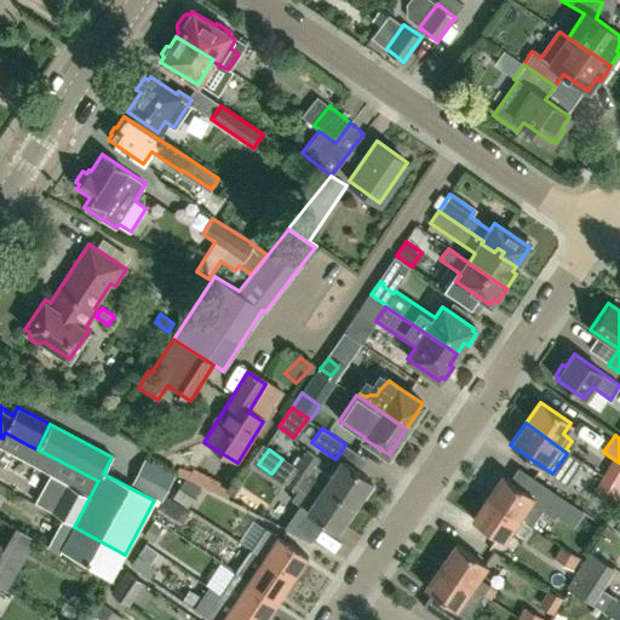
[(342,463),(332,476),(315,465),(319,460),(305,452),(294,468),(352,506),(369,481),(342,463)]
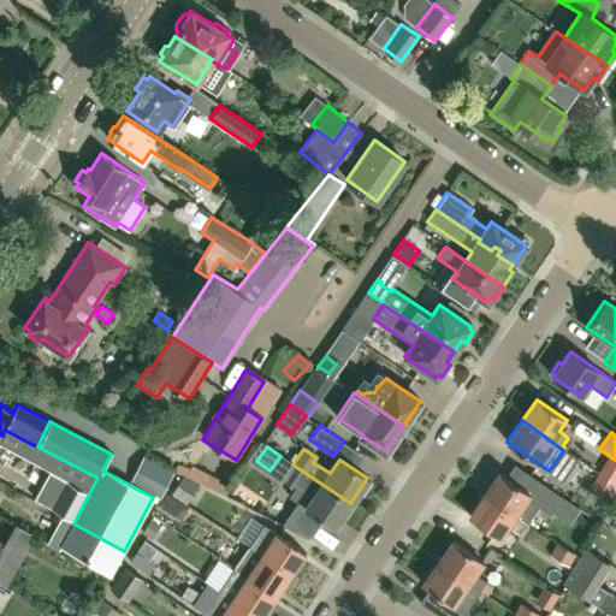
[(159,496),(171,474),(143,458),(131,481),(159,496)]
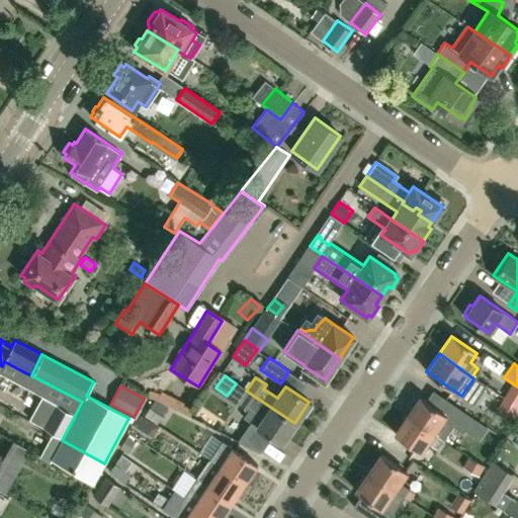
[(517,392),(509,387),(503,398),(517,407),(517,392)]
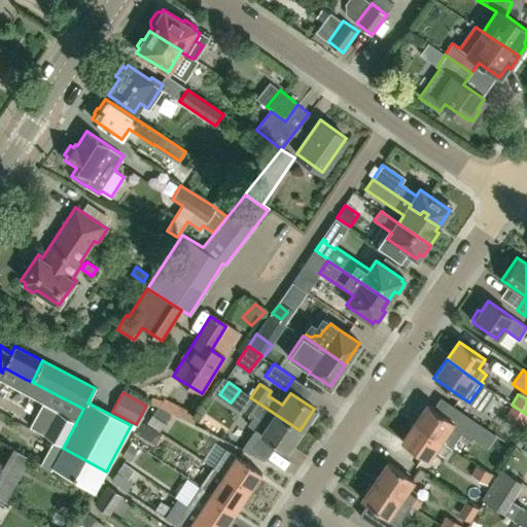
[(285,452),(300,430),(250,397),(241,411),(251,418),(252,417),(255,419),(251,425),(262,433),(260,435),(274,445),(285,452)]
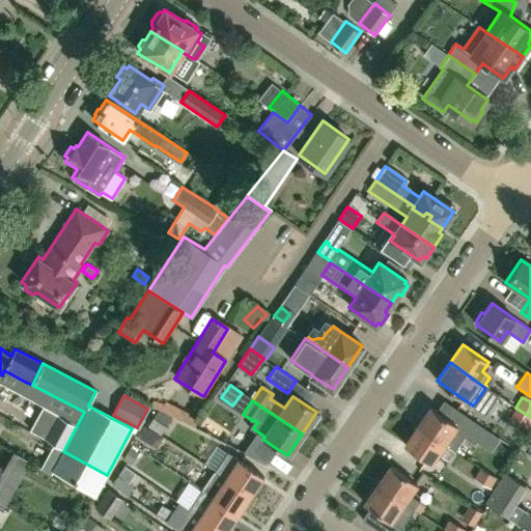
[(177,401),(172,410),(189,420),(194,412),(177,401)]
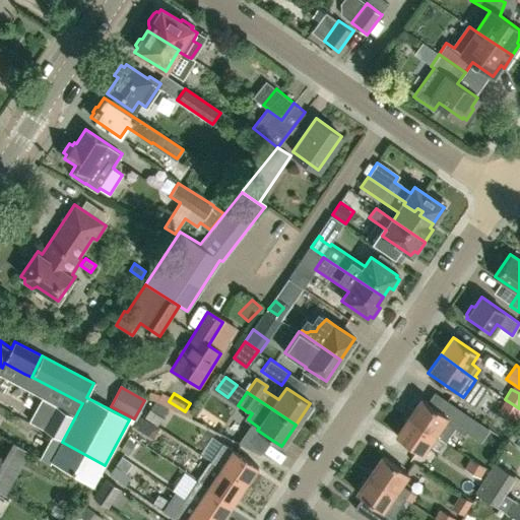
[(421,398),(408,417),(434,435),(444,442),(445,443),(455,428),(465,434),(475,418),(455,405),(453,404),(448,400),(440,411),(430,404),(421,398)]
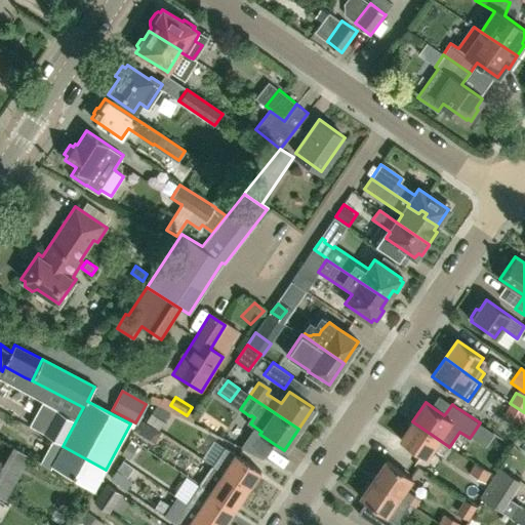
[(524,413),(524,412),(510,403),(505,411),(521,420),(524,413)]
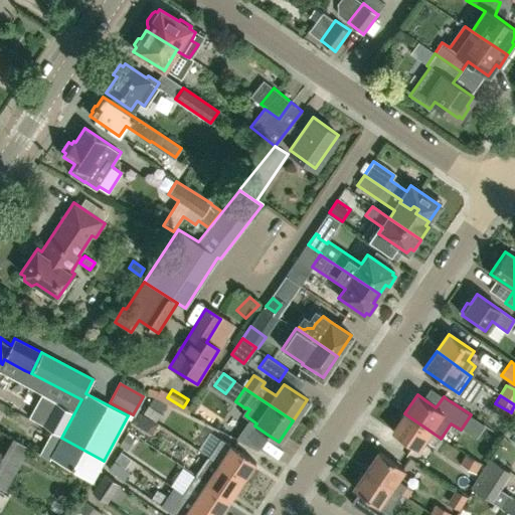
[(144,412),(156,420),(161,412),(149,404),(144,412)]
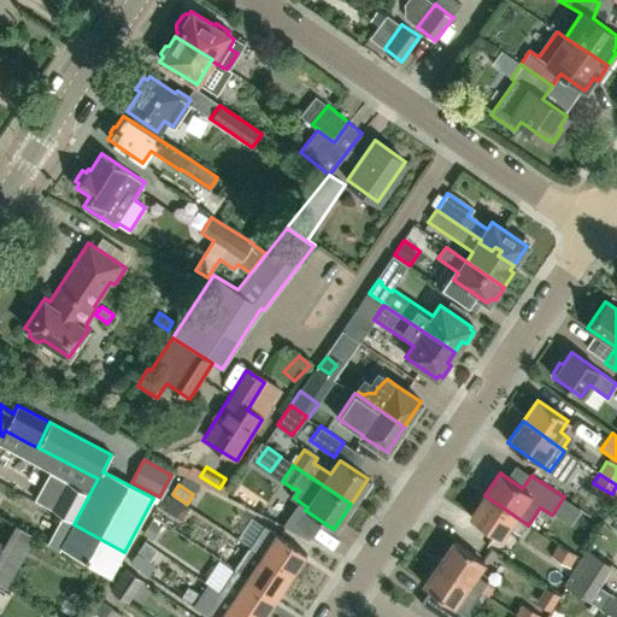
[(168,493),(159,505),(170,512),(178,500),(168,493)]
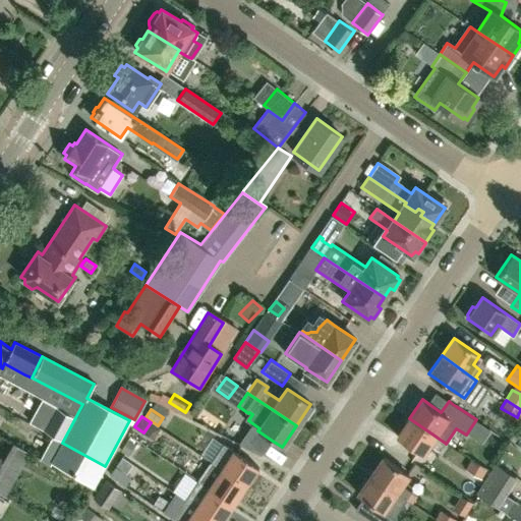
[(439,451),(445,443),(435,436),(409,418),(397,437),(422,454),(428,444),(439,451)]
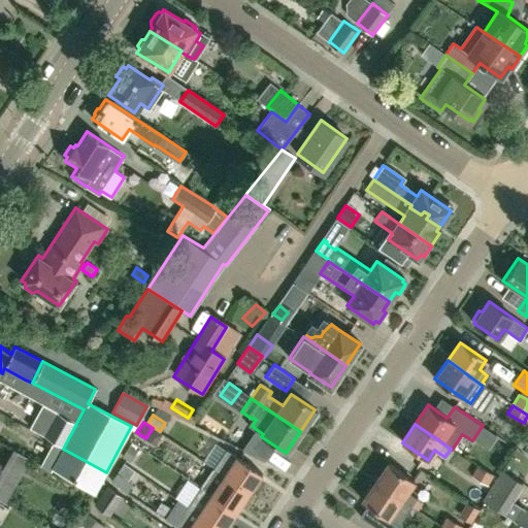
[(0,499),(5,502),(30,458),(13,448),(3,466),(0,464),(0,499)]
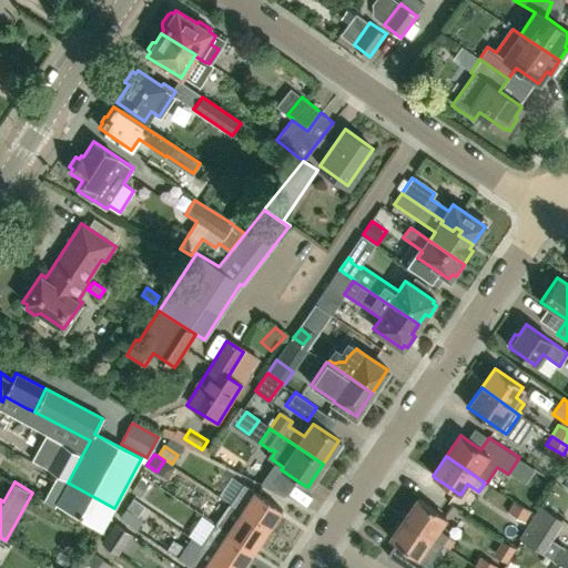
[(103,529),(114,508),(68,483),(57,504),(103,529)]
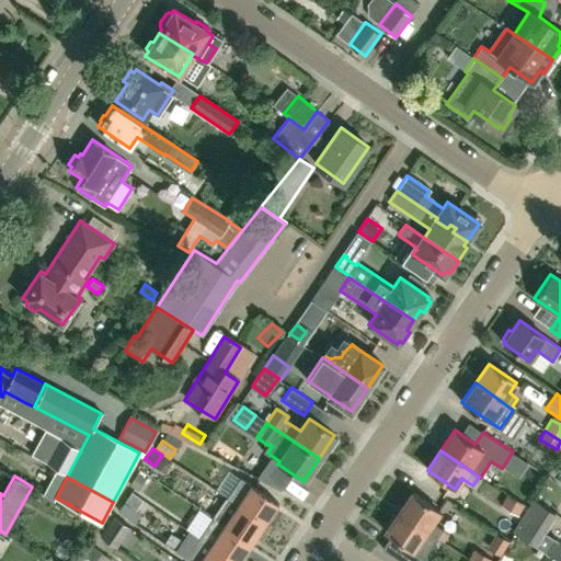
[(236,505),(264,525),(277,505),(239,479),(233,488),(227,496),(226,499),(236,505)]
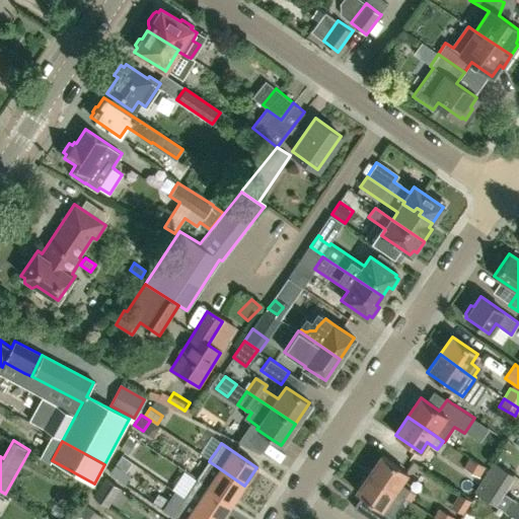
[(404,497),(410,490),(399,483),(406,471),(381,454),(369,473),(404,497)]
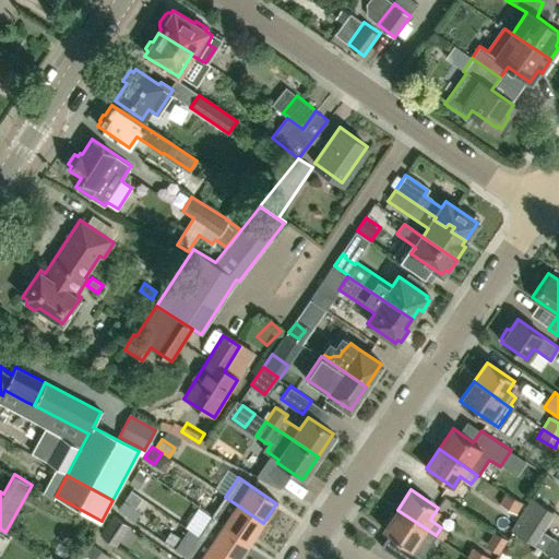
[(526,506),(506,492),(499,502),(516,513),(521,504),(525,507),(526,506)]
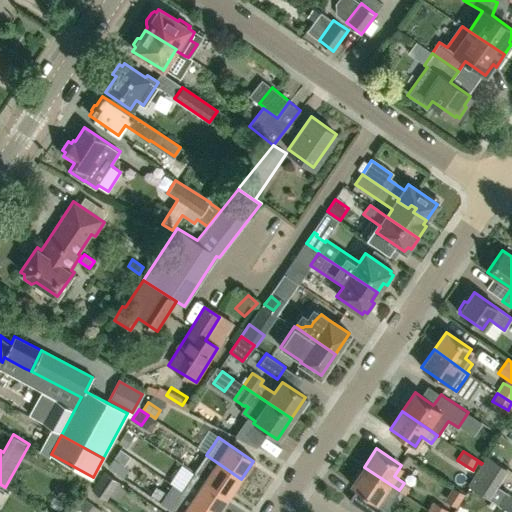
[(229,496),(241,479),(215,461),(206,455),(199,465),(194,472),(229,496)]
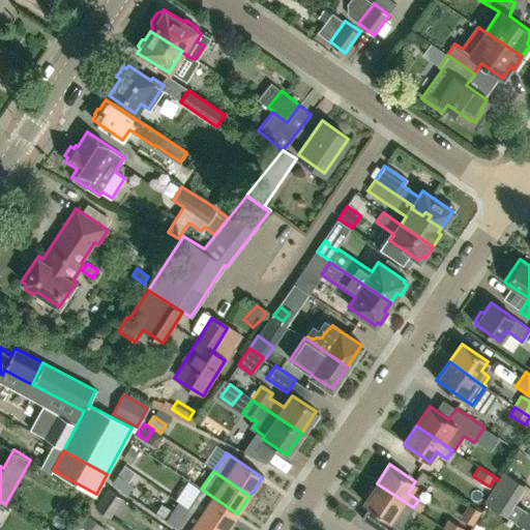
[(118,473),(110,487),(127,498),(137,484),(118,473)]
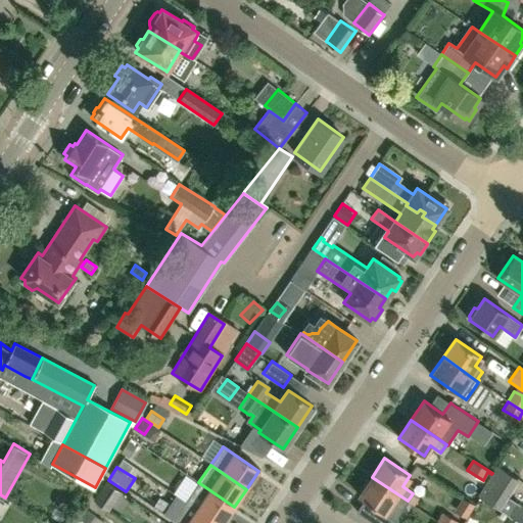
[(516,505),(504,496),(515,480),(496,468),(477,497),(507,517),(518,522),(522,522),(522,507),(516,504),(516,505)]
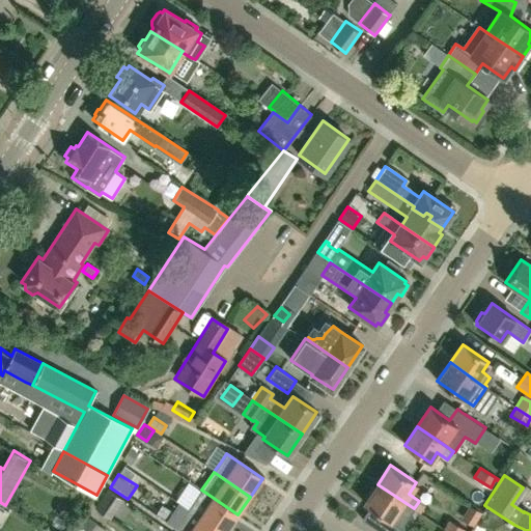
[(409,516),(414,508),(378,484),(365,503),(370,507),(364,516),(385,530),(399,530),(402,528),(390,521),(397,509),(409,516)]
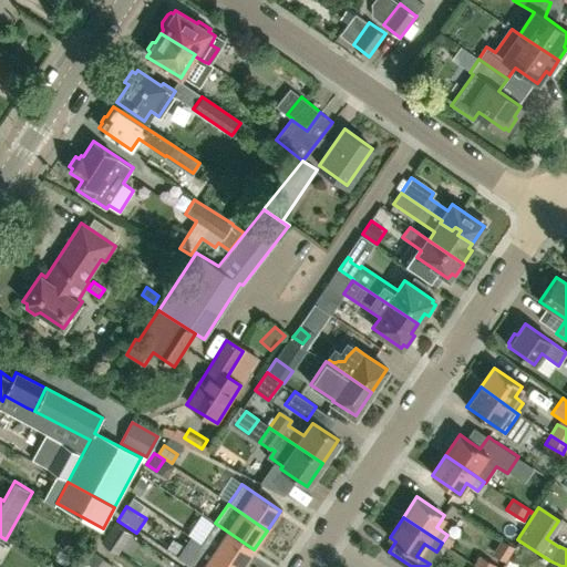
[(236,566),(241,566),(254,549),(215,523),(208,533),(200,544),(236,566)]
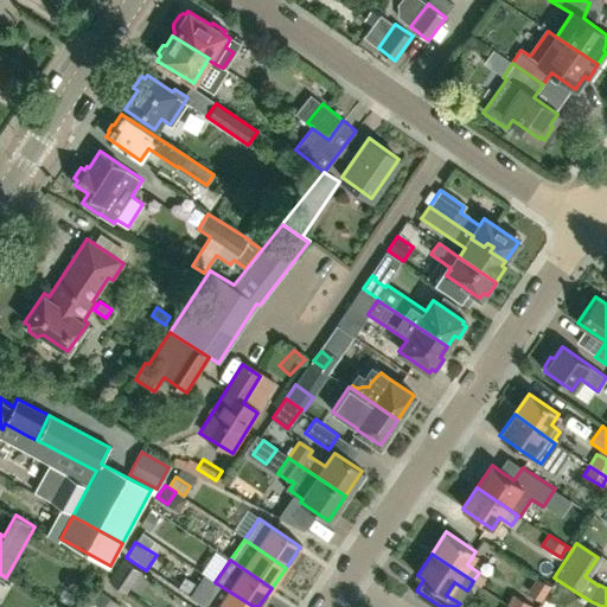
[(127,593),(141,572),(123,561),(110,582),(127,593)]
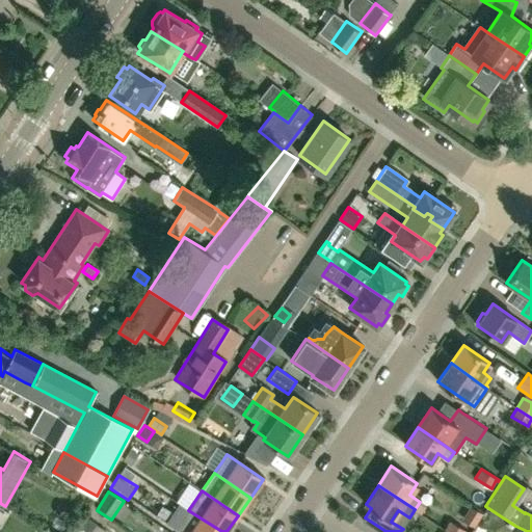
[(180,531),(221,531),(188,510),(181,522),(176,529),(180,531)]
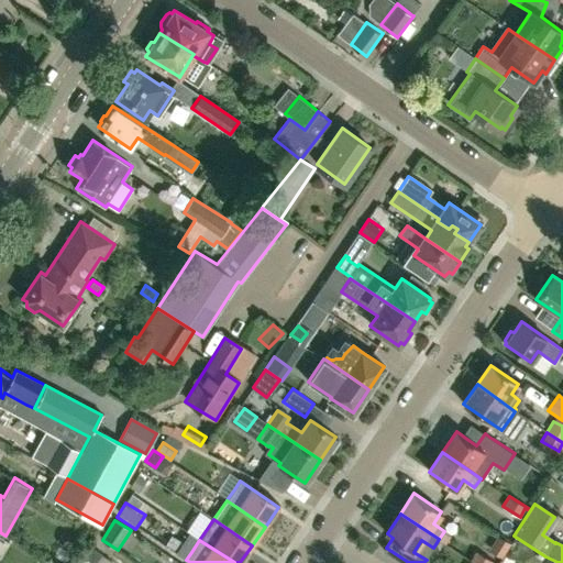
[(92,562),(95,562),(102,553),(89,544),(81,555),(92,562)]
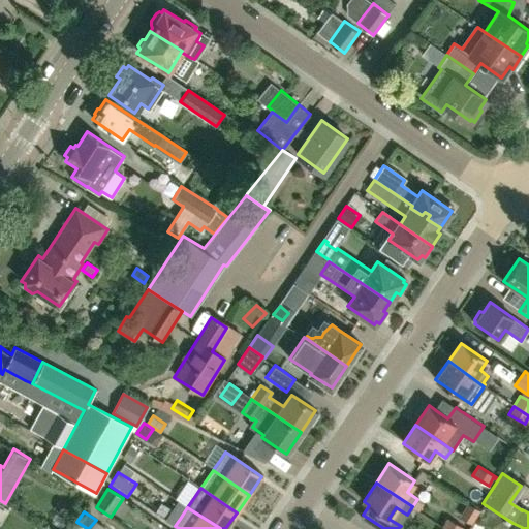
[(444,528),(462,528),(464,527),(447,518),(442,527),(444,528)]
